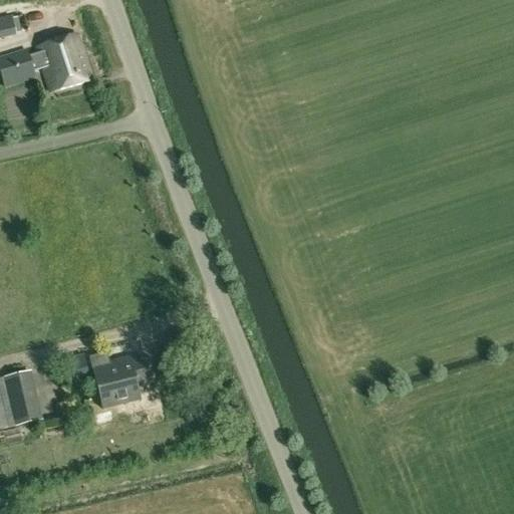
[(11,21),(0,23),(0,39),(15,37),(11,21)]
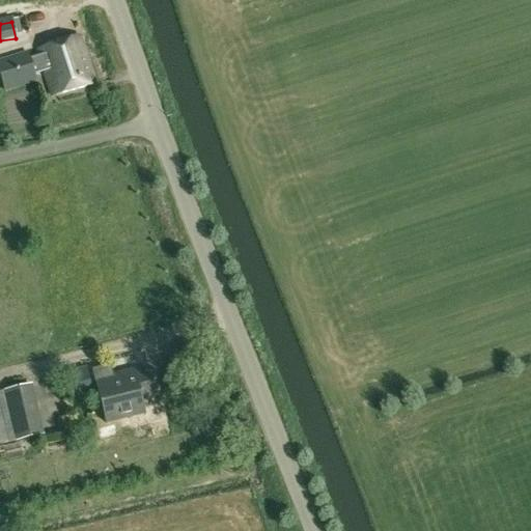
[(34,75),(45,72),(53,96),(65,93),(94,85),(79,37),(65,42),(38,50),(40,57),(30,60),(28,53),(0,61),(0,72),(5,90),(36,81),(34,75)]
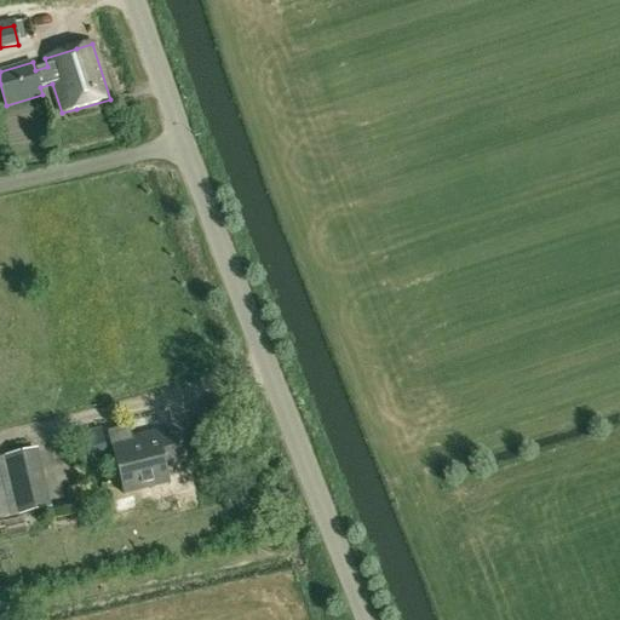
[(113,448),(124,494),(167,483),(164,469),(184,464),(176,432),(158,437),(156,432),(133,438),(128,422),(107,428),(113,448)]
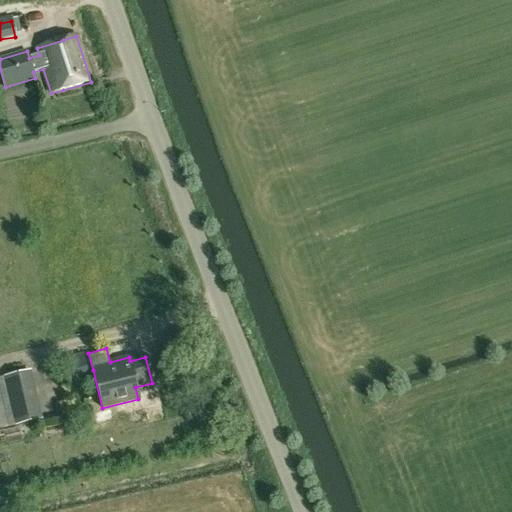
[(71,376),(87,372),(83,354),(67,358),(71,376)]
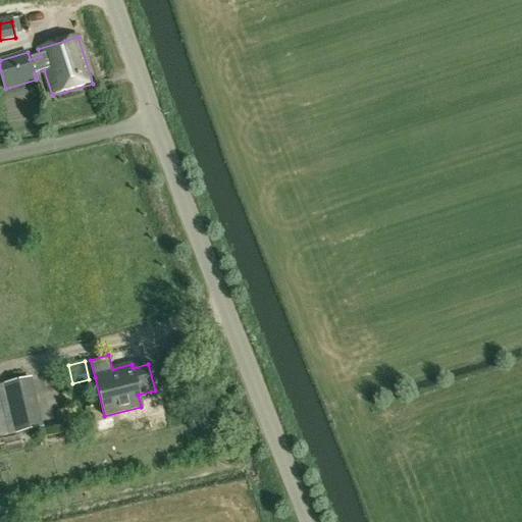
[(32,377),(2,384),(15,434),(44,428),(32,377)]
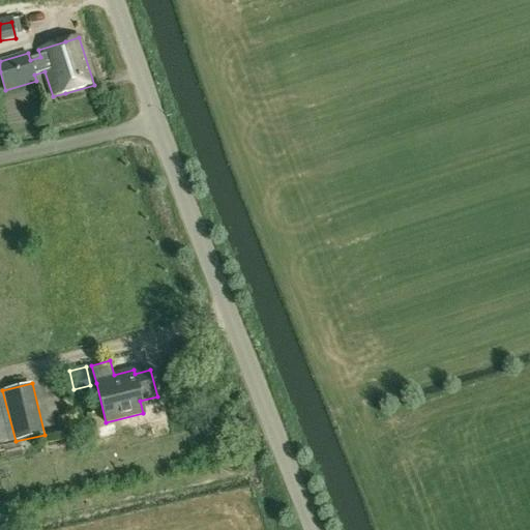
[(60,430),(69,428),(66,416),(57,419),(60,430)]
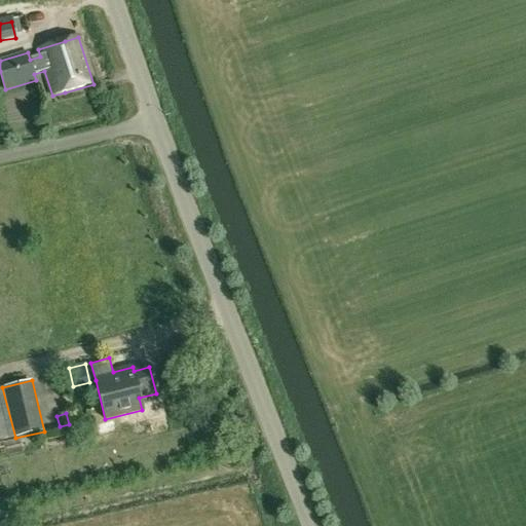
[(145,433),(143,422),(130,425),(133,436),(145,433)]
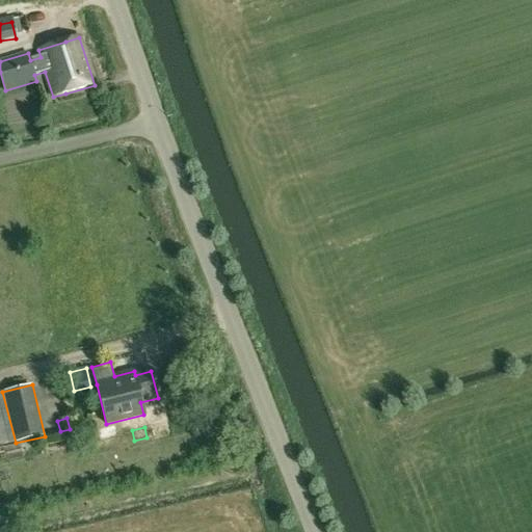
All buildings are outlined.
